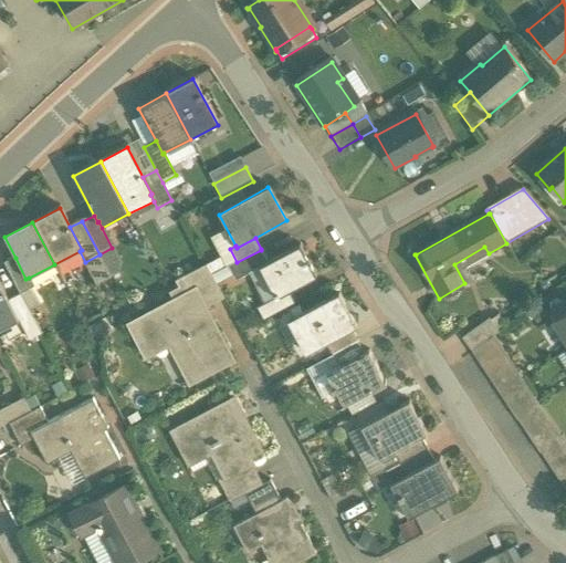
[(268,263),(259,268),(260,269),(276,300),(316,278),(299,247),(268,263)]
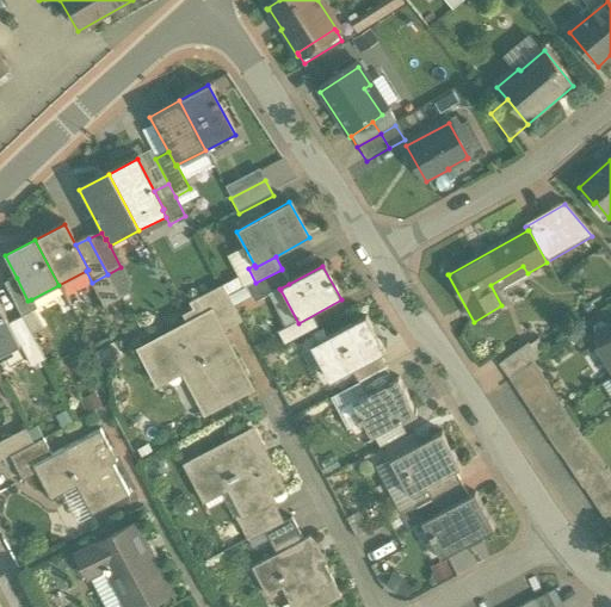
[(255,283),(246,287),(254,304),(281,290),(279,289),(289,284),(282,270),(255,283)]
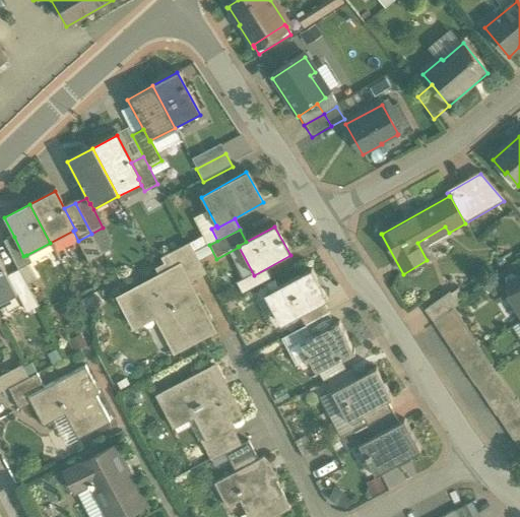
[(23,256),(14,237),(3,242),(18,271),(31,264),(26,255),(23,256)]
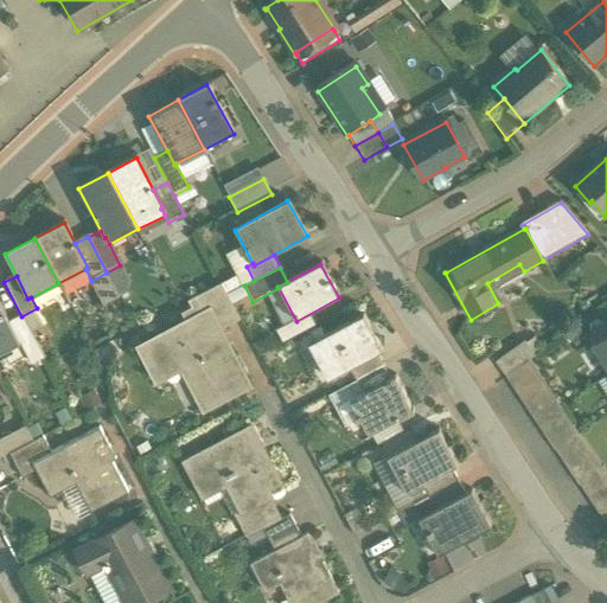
[(240,320),(221,284),(204,294),(224,329),(240,320)]
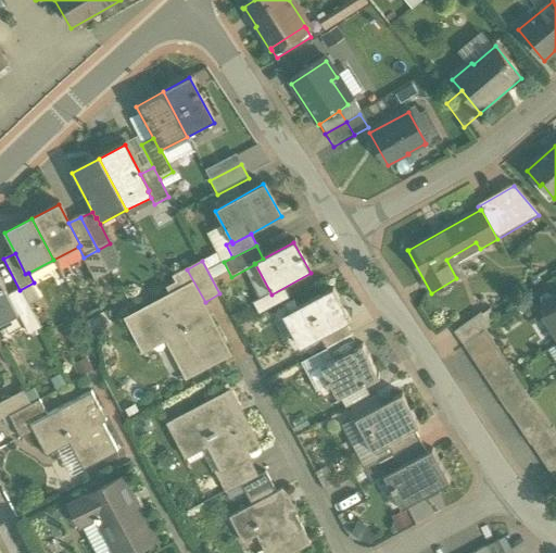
[(0,283),(0,326),(17,317),(0,283)]
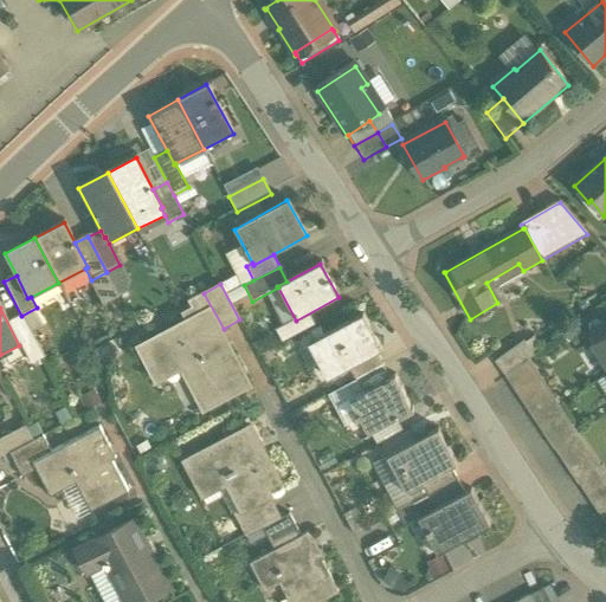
[(249,388),(210,312),(140,349),(153,374),(181,358),(207,407),(193,415),(193,416),(249,388)]
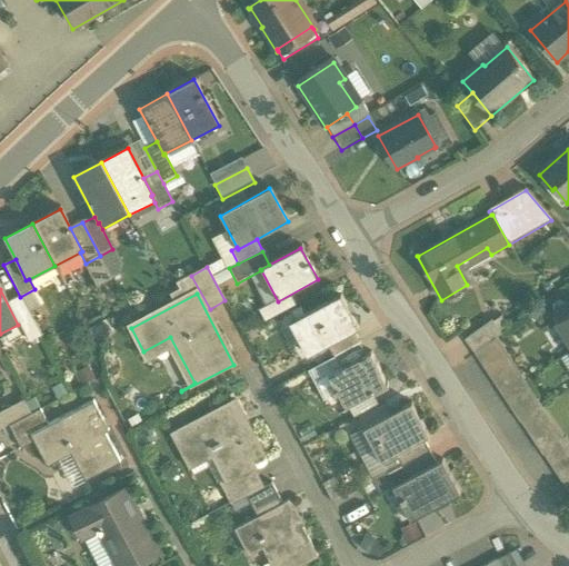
[(340,297),(297,320),(303,334),(298,337),(308,357),(328,347),(353,333),(359,329),(340,297)]
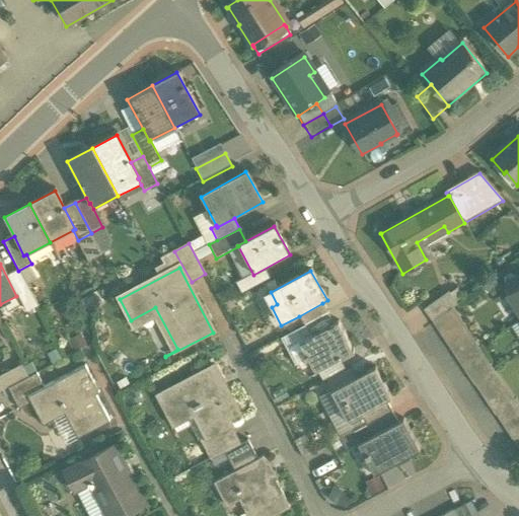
[(518,289),(509,296),(518,311),(518,289)]
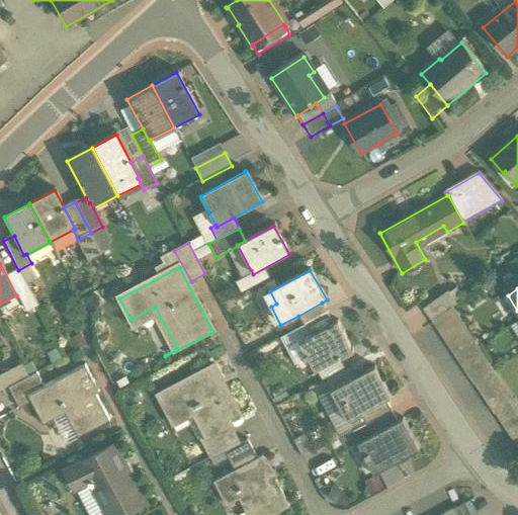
[(447,293),(423,311),(432,324),(452,310),(456,306),(447,293)]
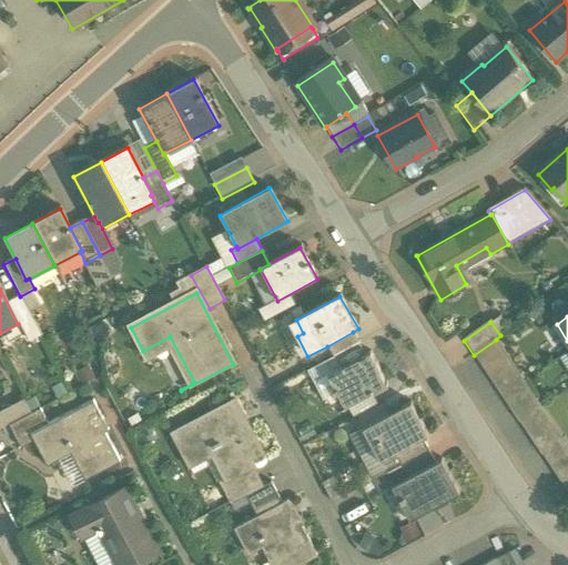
[(353,332),(327,346),(334,357),(359,344),(353,332)]
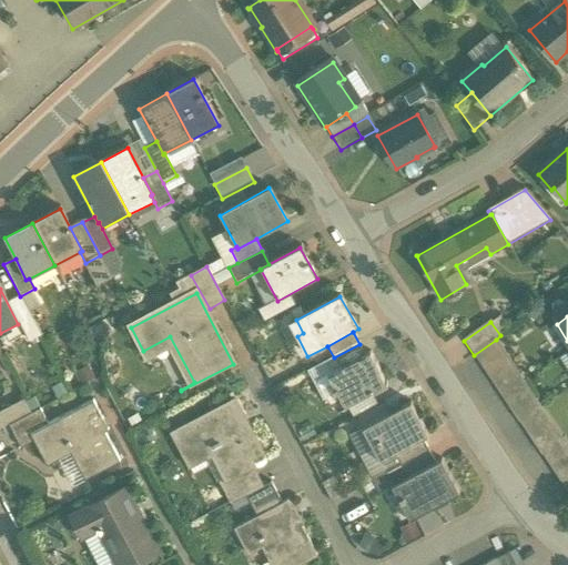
[(541,409),(496,340),(474,355),(519,423),(520,423),(541,409)]
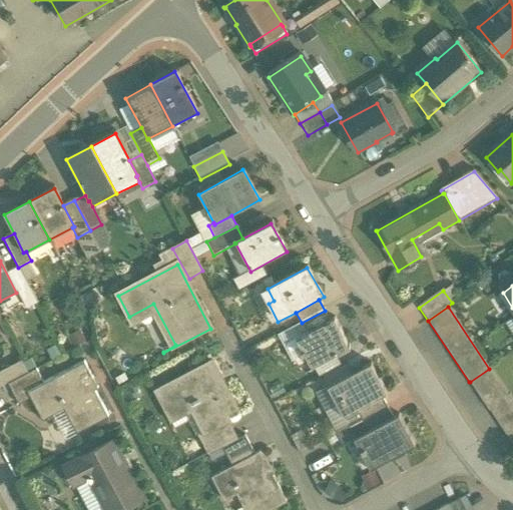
[(302,323),(301,324),(307,334),(331,322),(325,311),(302,323)]
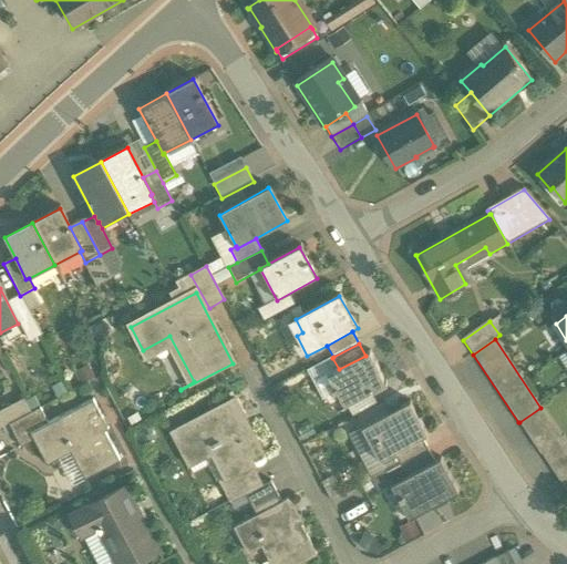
[(339,369),(328,376),(334,389),(333,390),(334,395),(337,393),(344,408),(388,386),(385,382),(385,383),(379,372),(380,371),(370,354),(366,356),(339,369)]
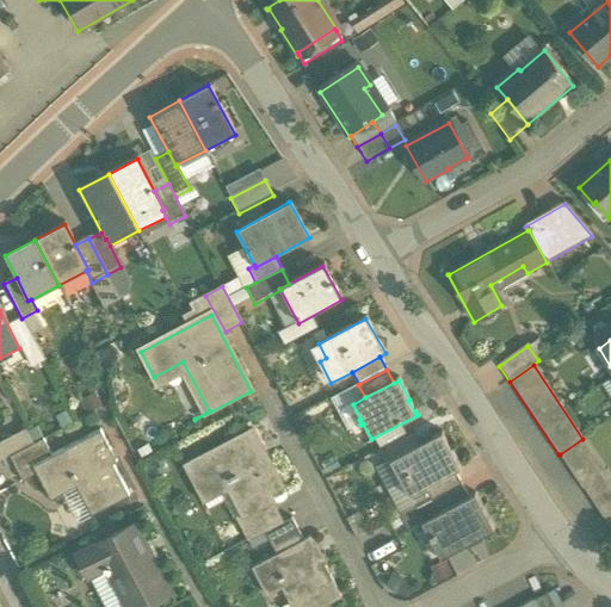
[(26,431),(0,444),(0,459),(1,463),(10,458),(34,445),(26,431)]
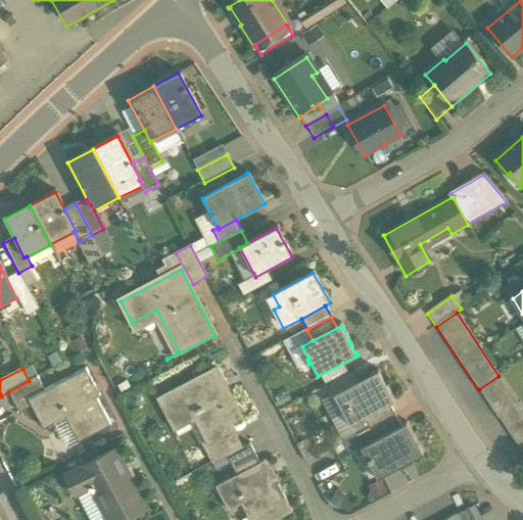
[(44,391),(28,400),(32,407),(44,429),(65,417),(79,442),(110,426),(96,398),(99,396),(85,370),(44,391)]
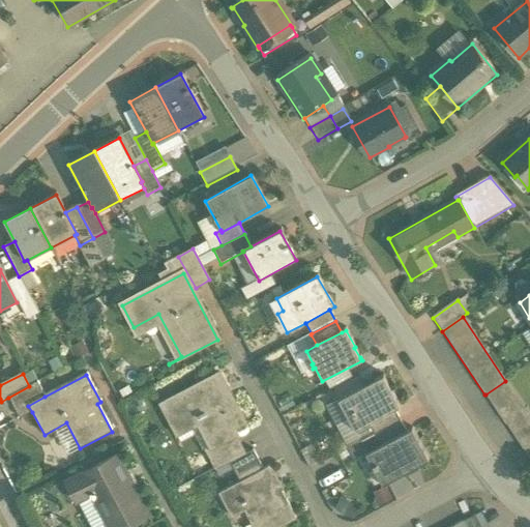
[(227,400),(214,377),(160,405),(175,433),(201,419),(215,444),(215,445),(234,436),(236,435),(234,431),(245,425),(231,398),(227,400)]
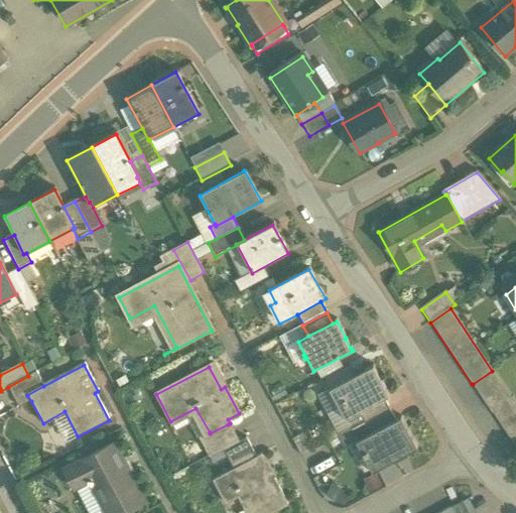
[(373,367),(329,391),(339,408),(340,407),(347,419),(345,420),(346,422),(359,415),(384,401),(389,398),(373,367)]
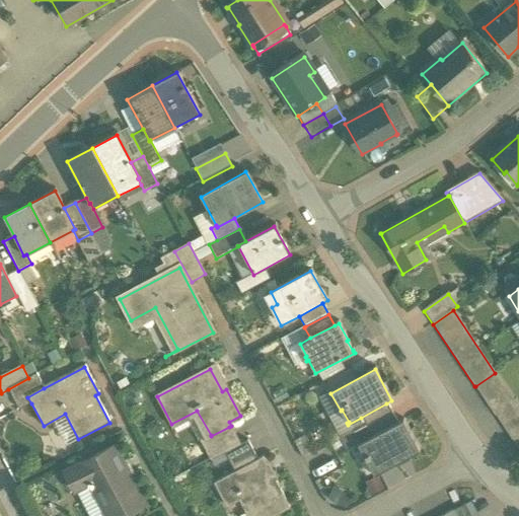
[(495,373),(475,386),(495,417),(496,416),(518,450),(518,407),(515,401),(497,372),(495,373)]
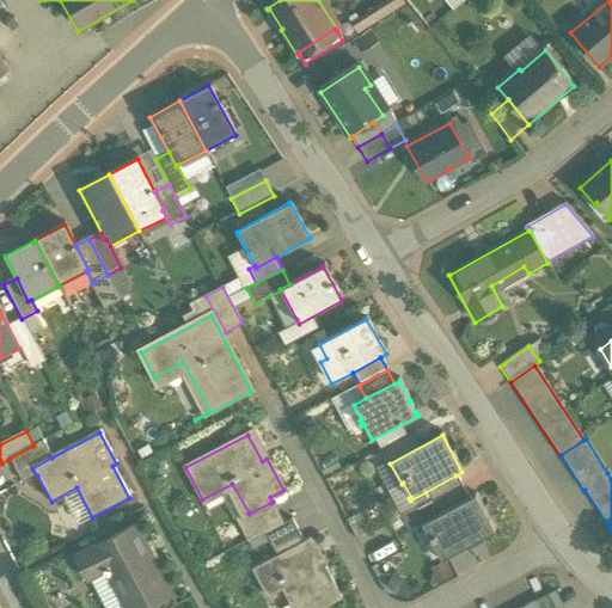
[(34,446),(10,459),(23,483),(37,476),(32,468),(51,458),(43,441),(34,446)]
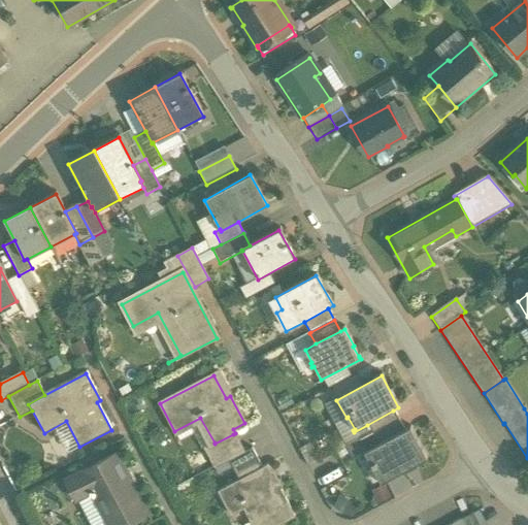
[(393,411),(367,425),(372,434),(398,421),(393,411)]
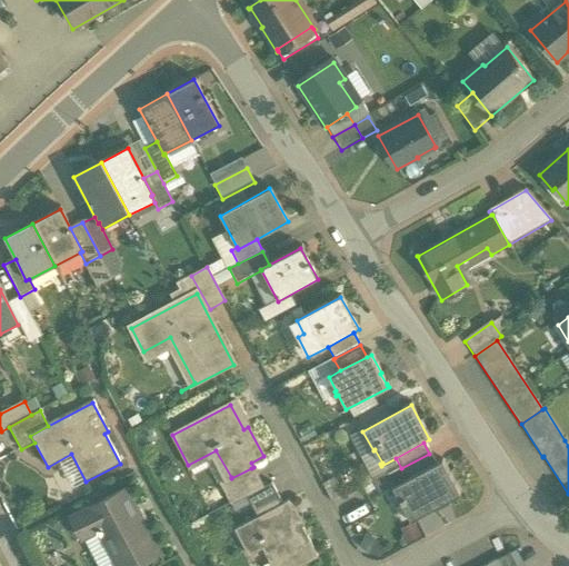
[(429,454),(401,468),(408,482),(436,466),(429,454)]
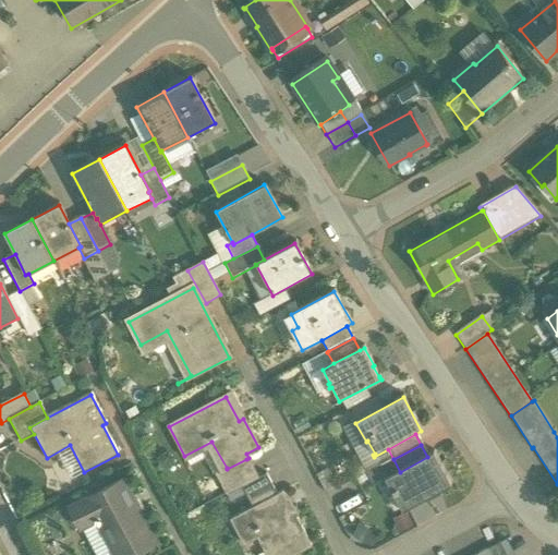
[(400,472),(385,480),(391,492),(389,493),(391,498),(395,497),(402,514),(451,489),(433,454),(427,457),(400,472)]
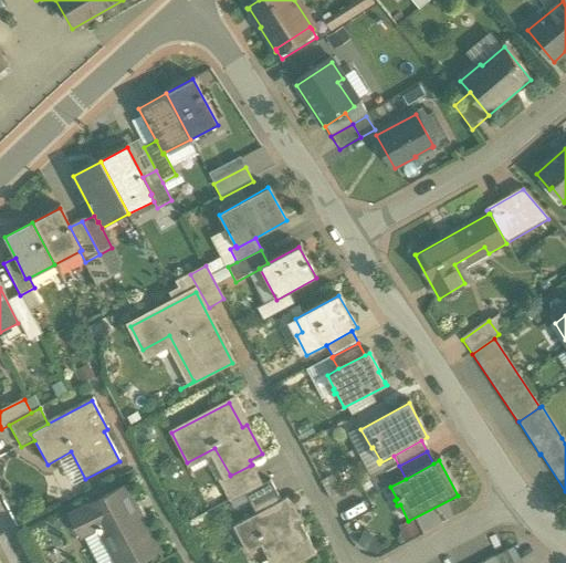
[(250,466),(230,476),(230,475),(218,481),(230,503),(245,496),(261,487),(250,466)]
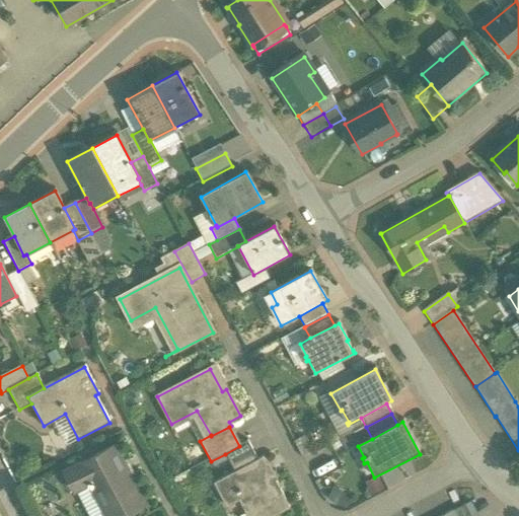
[(239,446),(225,454),(235,473),(257,461),(247,442),(239,446)]
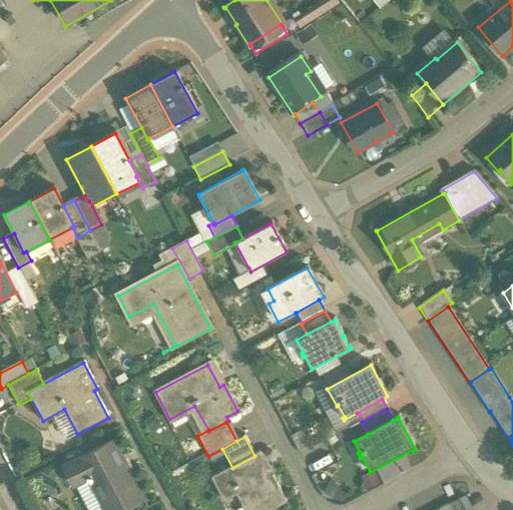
[(111,443),(65,467),(74,486),(87,479),(91,480),(106,509),(123,509),(142,500),(111,443)]
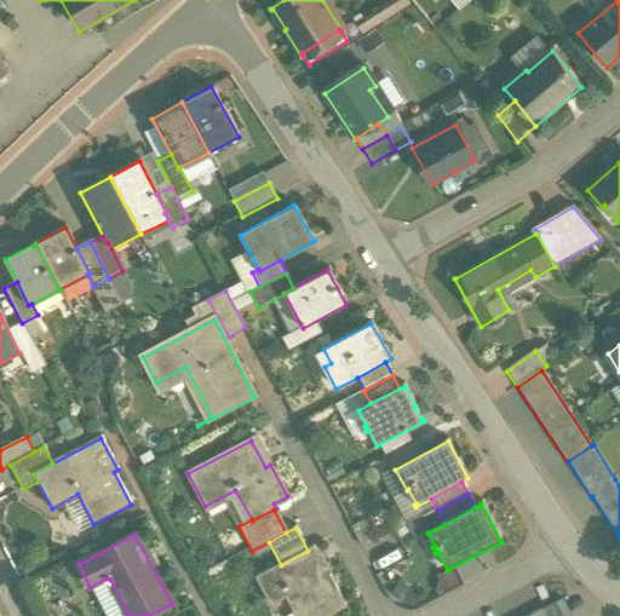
[(281,565),(256,579),(270,608),(274,605),(270,599),(287,591),(300,615),(336,615),(346,610),(314,548),(308,551),(281,565)]
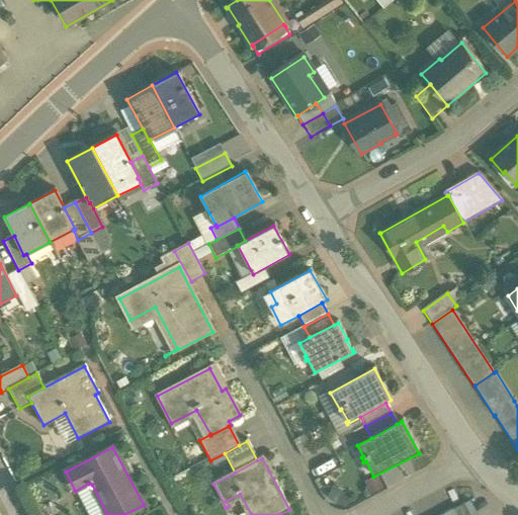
[(469,514),(464,505),(453,510),(455,514),(469,514)]
